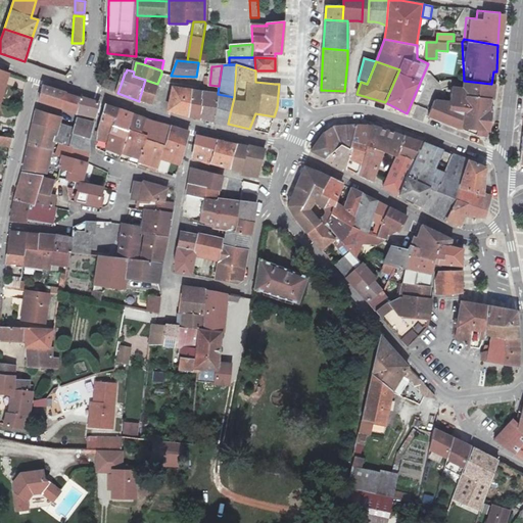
[(275,70),(255,70),(255,82),(275,84),(275,70)]
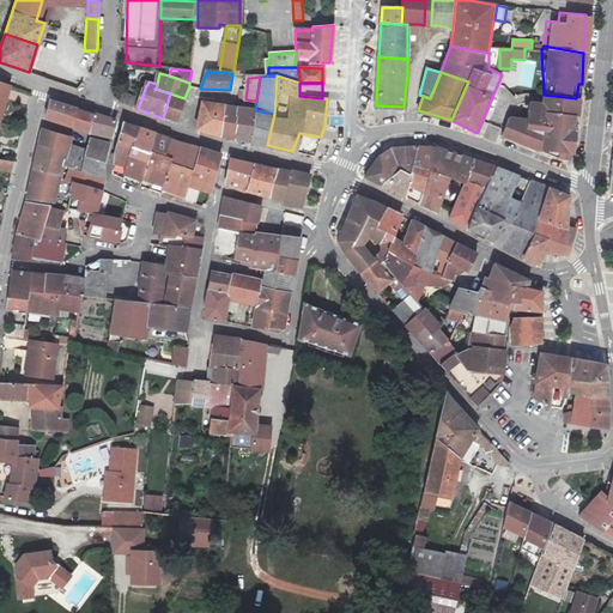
[(138,109),(141,99),(121,91),(121,102),(138,109)]
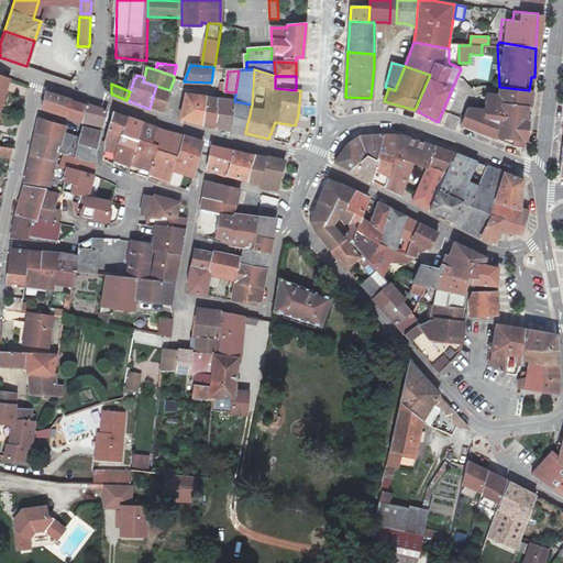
[(156,86),(150,108),(163,111),(169,90),(156,86)]
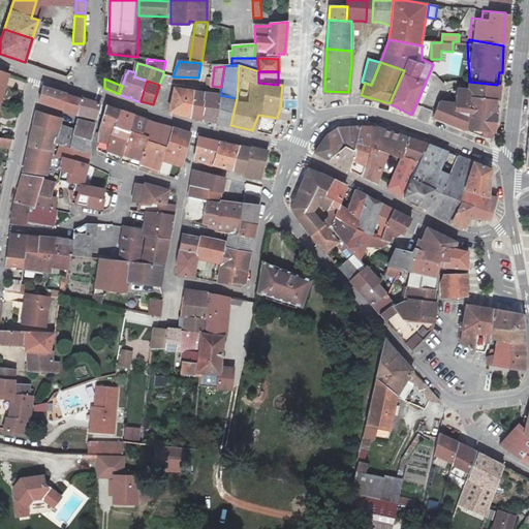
[(501,85),(497,85),(469,82),(468,89),(457,87),(455,102),(440,100),(434,120),(468,131),(483,136),(492,138),(492,133),(495,112),(498,112),(499,100),(501,85)]
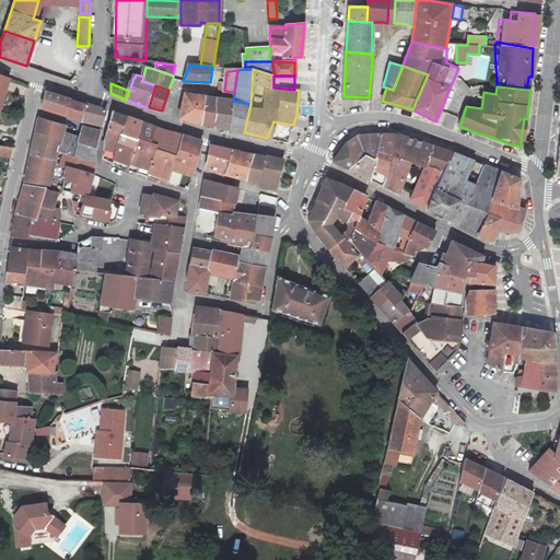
[(66,115),(69,101),(69,98),(45,92),(42,107),(66,115)]
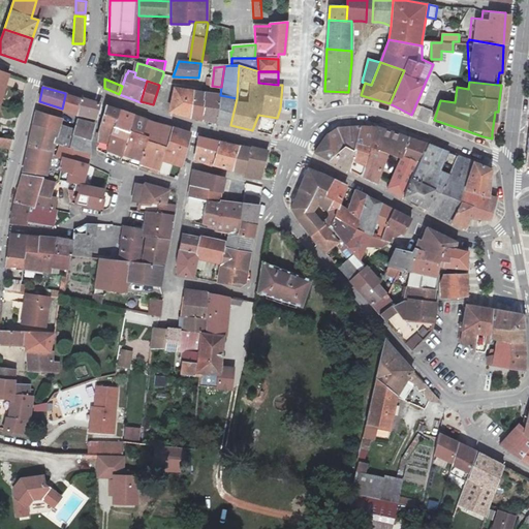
[(169,112),(191,117),(194,91),(175,89),(169,112)]
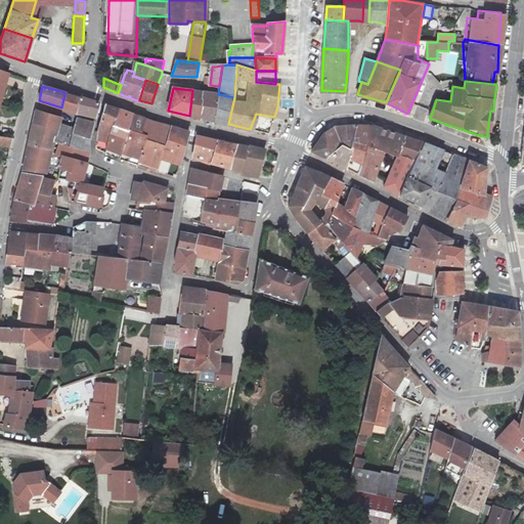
[(189,116),(201,119),(204,92),(192,90),(189,116)]
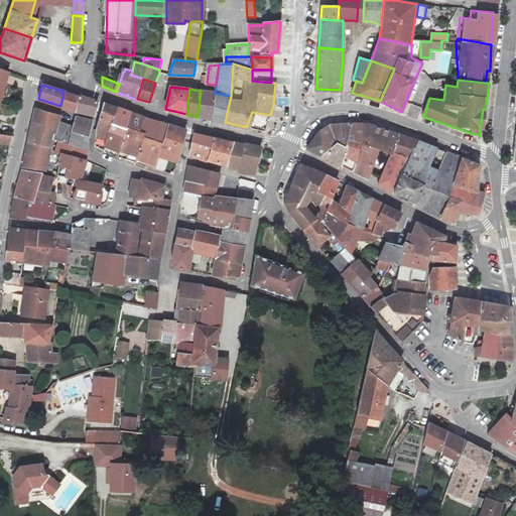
[(198,117),(211,119),(215,93),(201,91),(198,117)]
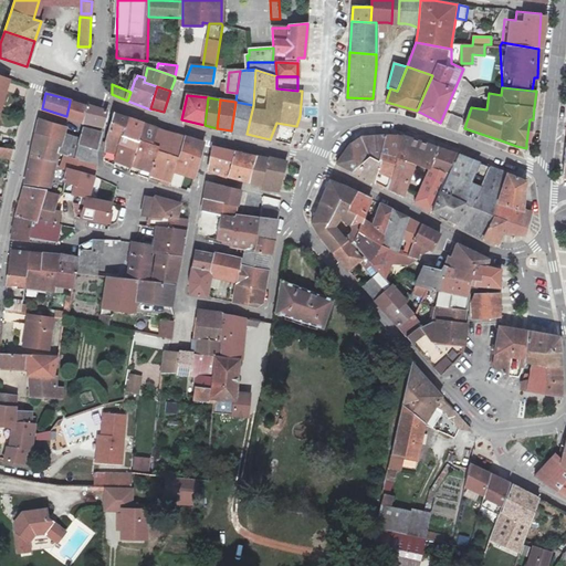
[(85,106),(70,102),(66,116),(82,122),(85,106)]
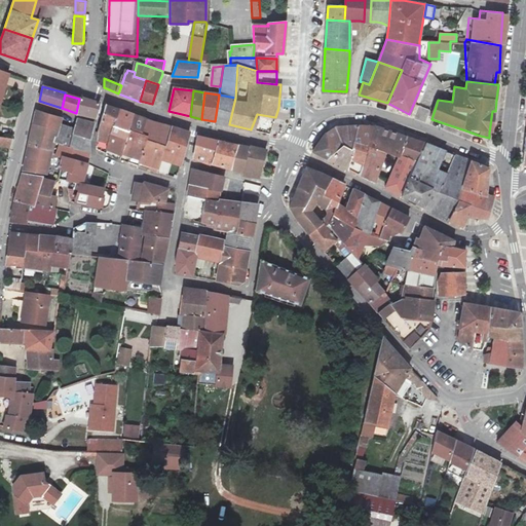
[(215,121),(229,124),(235,98),(219,95),(215,121)]
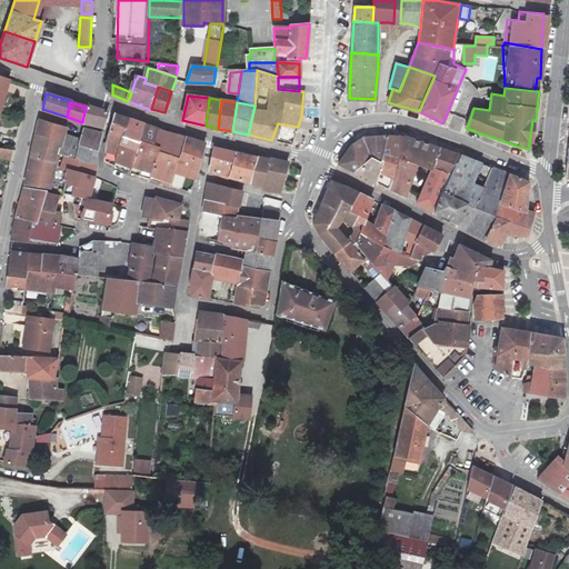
[(86,107),(82,122),(103,127),(107,111),(86,106),(86,107)]
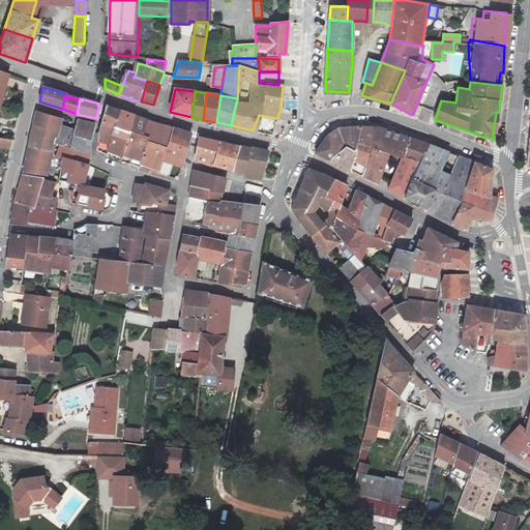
[(101,121),(115,126),(121,112),(106,107),(101,121)]
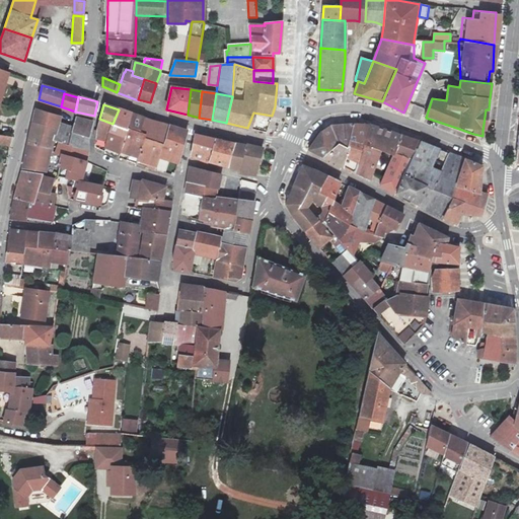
[(35,109),(33,123),(57,129),(58,123),(60,118),(35,109)]
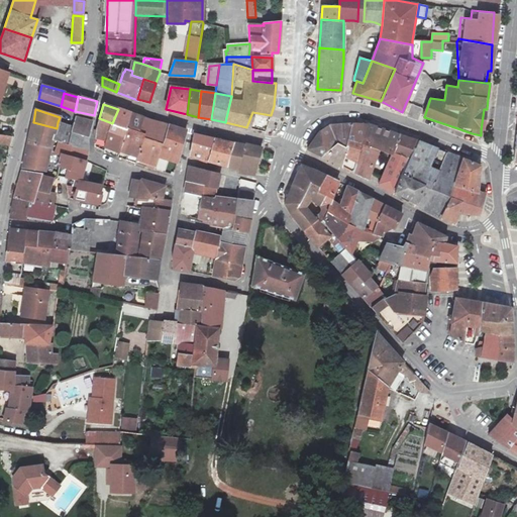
[(124,135),(126,128),(131,113),(118,109),(112,123),(109,131),(124,135)]
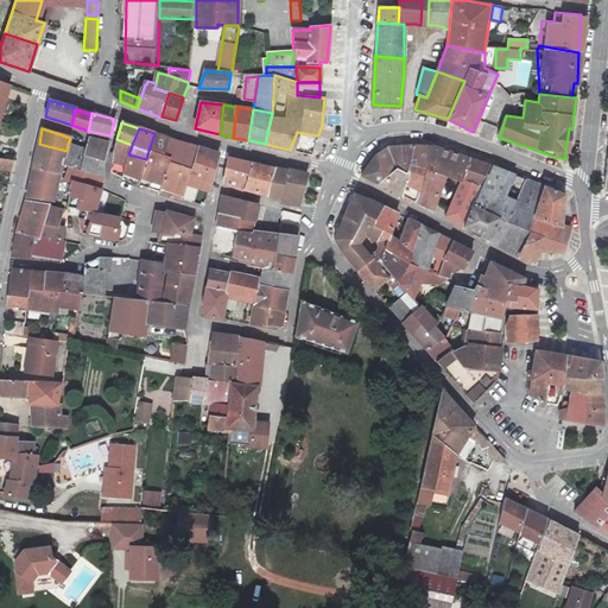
[(163,157),(163,154),(169,137),(154,133),(149,151),(158,154),(163,157)]
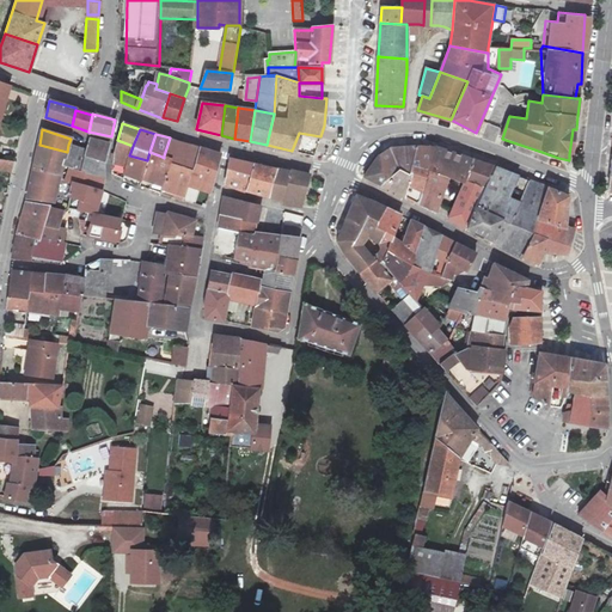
[(164,155),(171,158),(176,142),(177,140),(170,138),(164,155)]
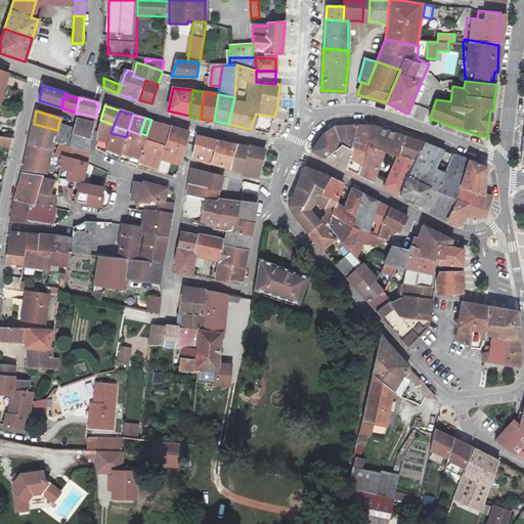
[(76,123),(74,128),(73,134),(89,138),(93,123),(77,119),(76,123)]
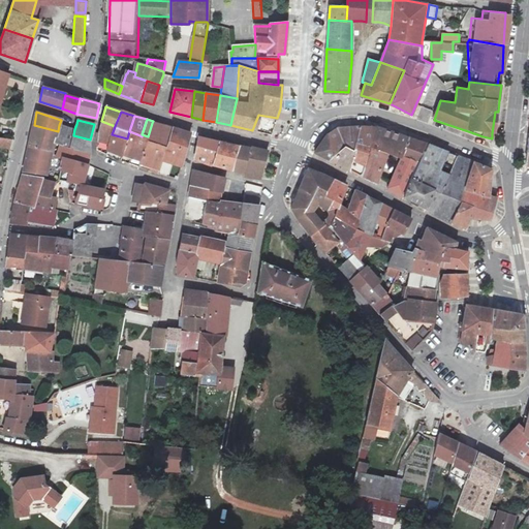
[(97,150),(107,151),(112,134),(115,126),(101,121),(99,132),(97,150)]
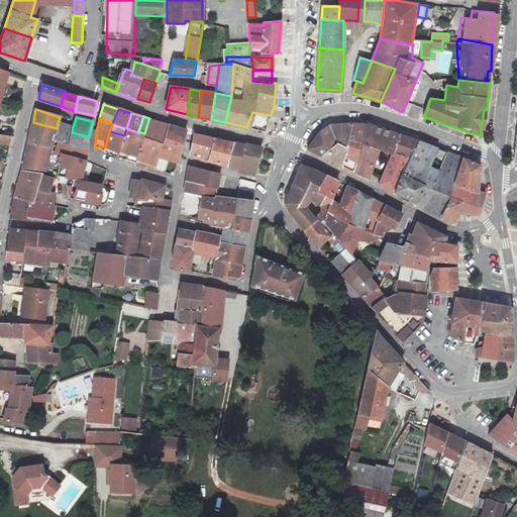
[(143,137),(153,140),(159,123),(148,120),(144,133),(143,137)]
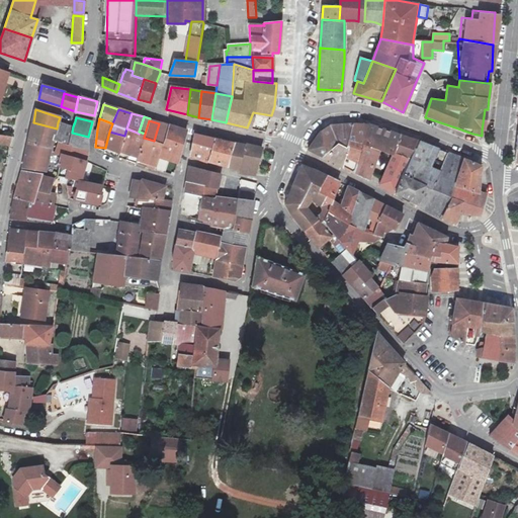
[(509,160),(517,162),(517,122),(514,121),(509,160)]
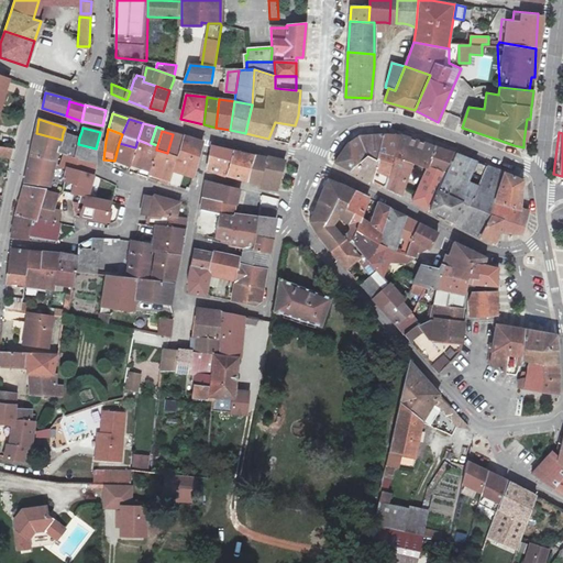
[(58,152),(62,140),(36,133),(31,155),(56,161),(58,152)]
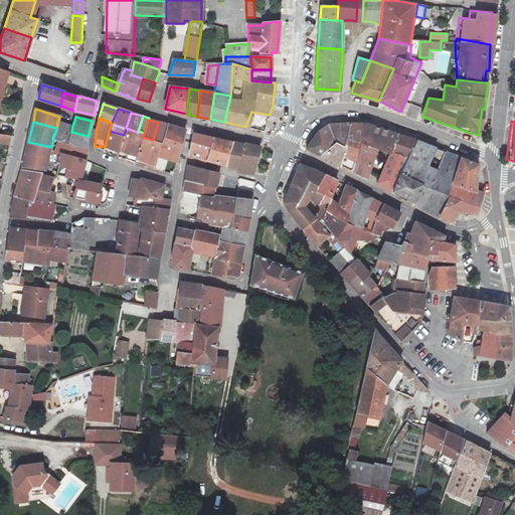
[(68,143),(68,140),(61,138),(65,124),(57,122),(56,128),(53,139),(58,141),(68,143)]
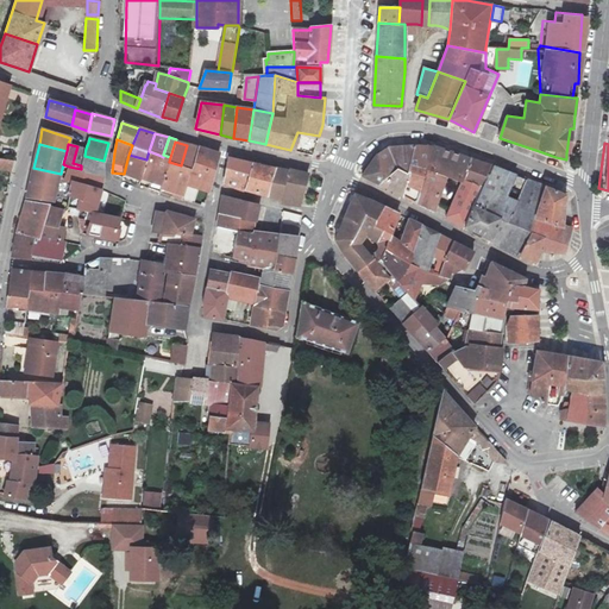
[(401,173),(401,168),(409,144),(383,145),(388,165),(401,173)]
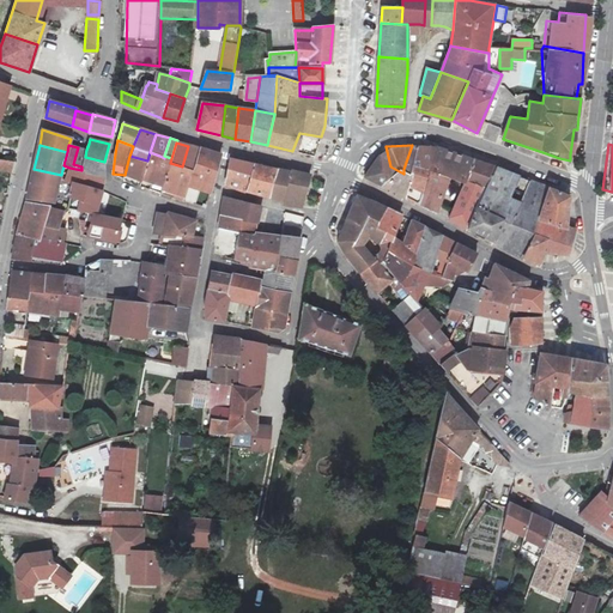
[(404,169),(420,175),(431,145),(412,145),(404,169)]
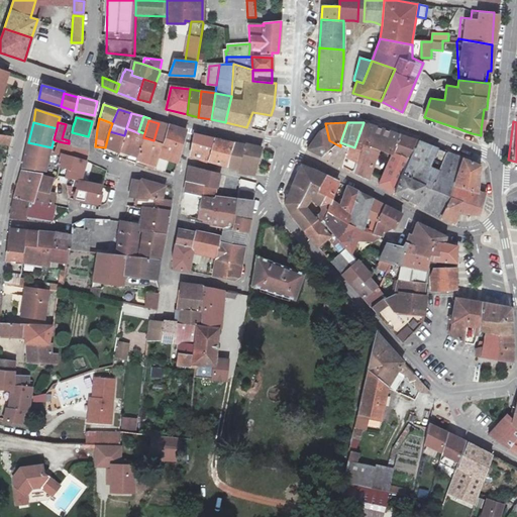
[(364,122),(354,147),(350,170),(367,178),(377,150),(391,154),(400,135),(393,133),(391,137),(382,133),(374,131),(376,127),(364,122)]
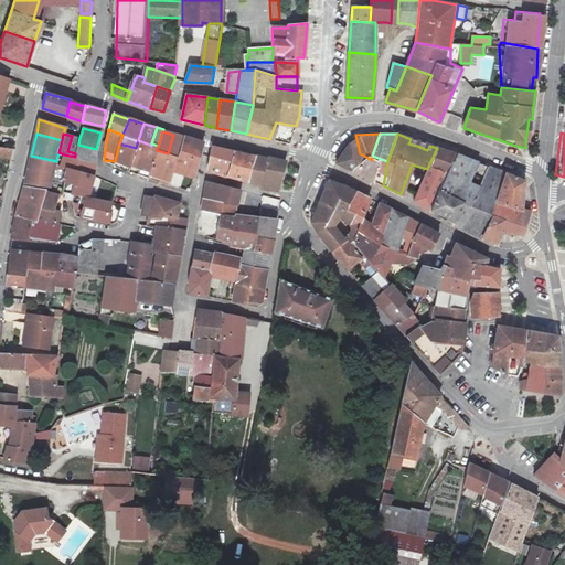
[(168,153),(178,157),(183,137),(173,135),(168,153)]
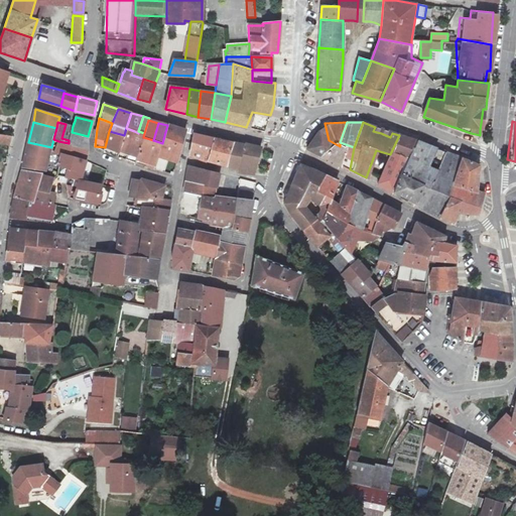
[(317,153),(329,140),(325,123),(312,129),(302,146),(317,153)]
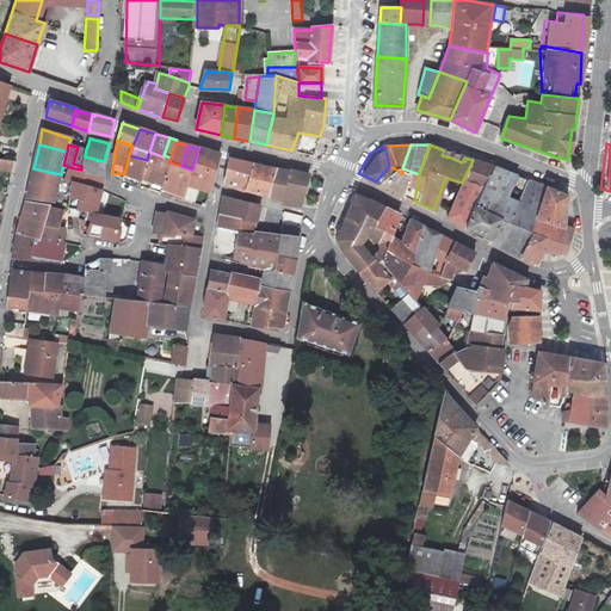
[(86,149),(78,147),(73,164),(81,166),(85,156),(86,149)]
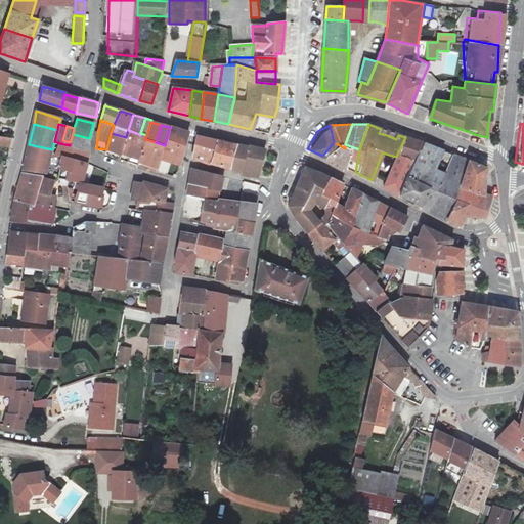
[(171,126),(170,127),(165,145),(163,151),(161,159),(179,165),(188,132),(171,126)]
